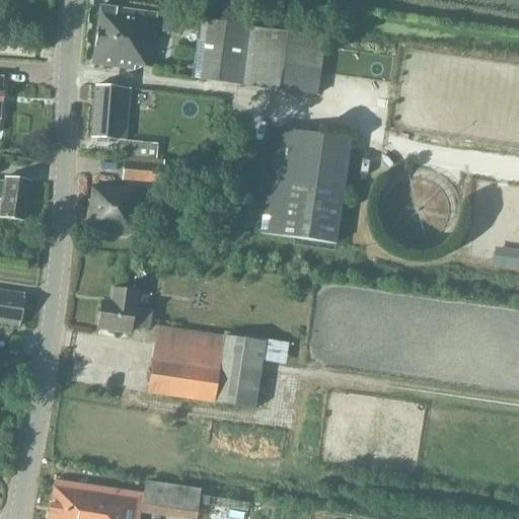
[(135,67),(151,69),(158,14),(101,6),(93,65),(134,70),(135,67)]
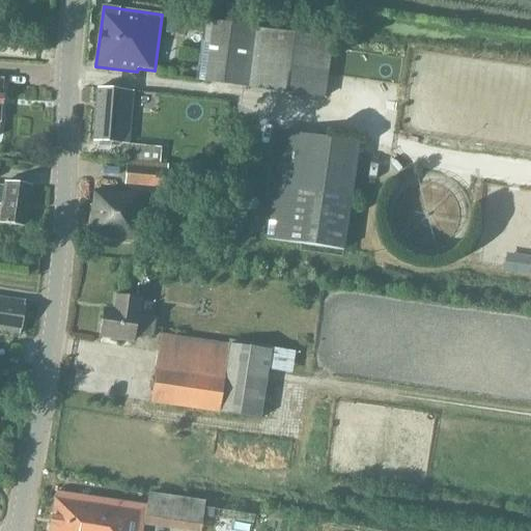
[(249,87),(257,28),(205,21),(197,80),(249,87)]
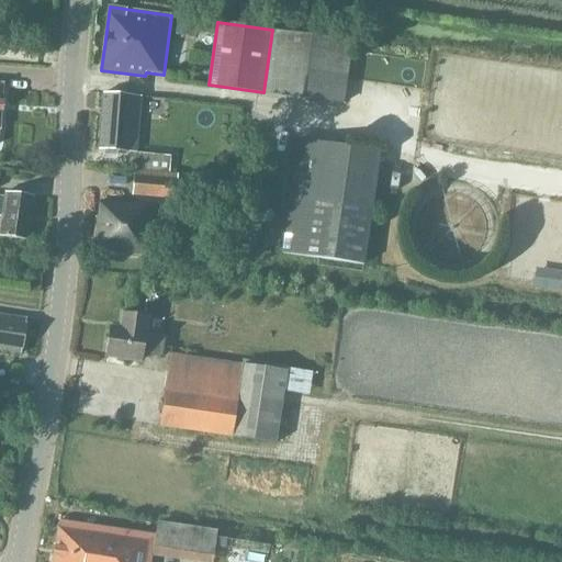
[(561,67),(448,54),(446,71),(451,72),(446,112),(480,115),(480,110),(505,113),(502,138),(561,145),(561,67)]
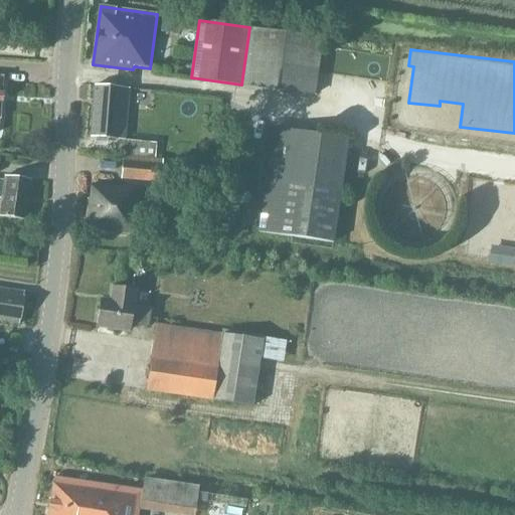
[(95,86),(91,138),(124,141),(125,141),(128,109),(121,109),(123,89),(95,86)]
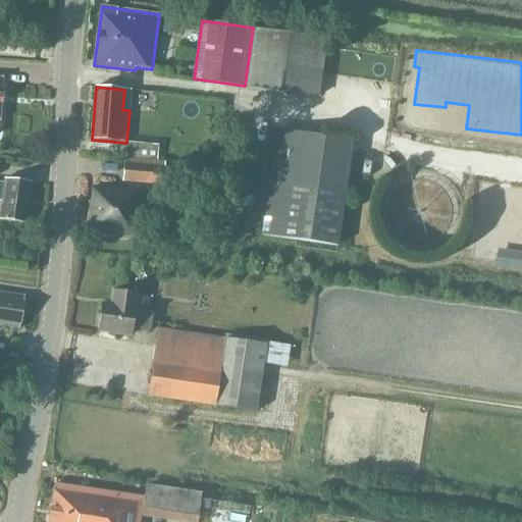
[(262,236),(336,246),(352,141),(277,129),(262,236)]
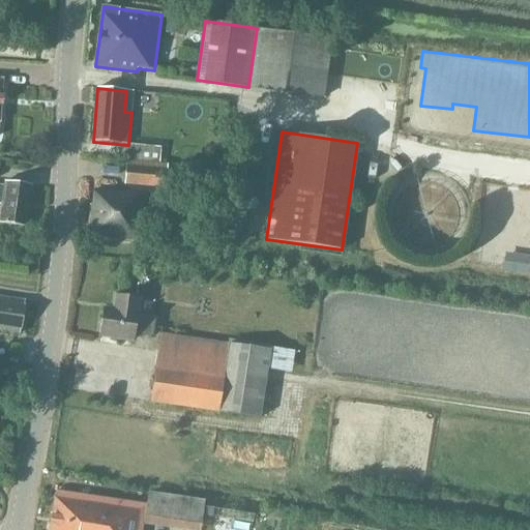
[(127,145),(126,163),(159,166),(160,148),(128,145),(127,145)]
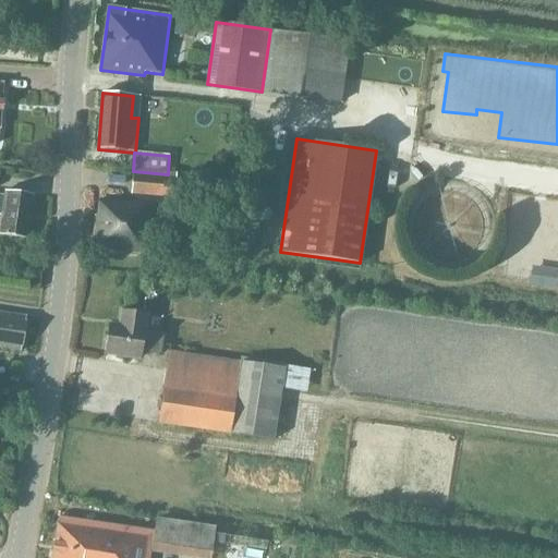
[(133,171),(131,194),(174,197),(177,174),(168,174),(133,171)]
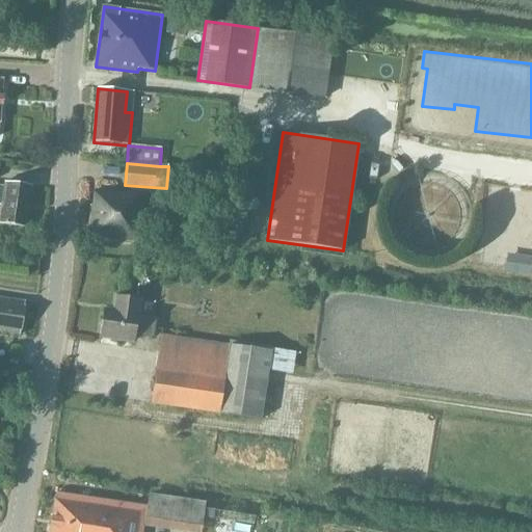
[(0,223),(26,228),(32,186),(6,183),(5,186),(0,185),(0,205),(3,206),(0,223)]
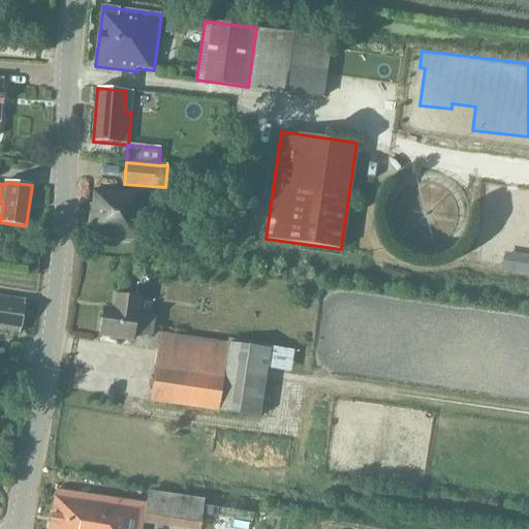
[(93,205),(90,205),(87,239),(107,241),(107,240),(138,243),(138,241),(129,240),(131,215),(141,216),(143,194),(94,190),(93,205)]
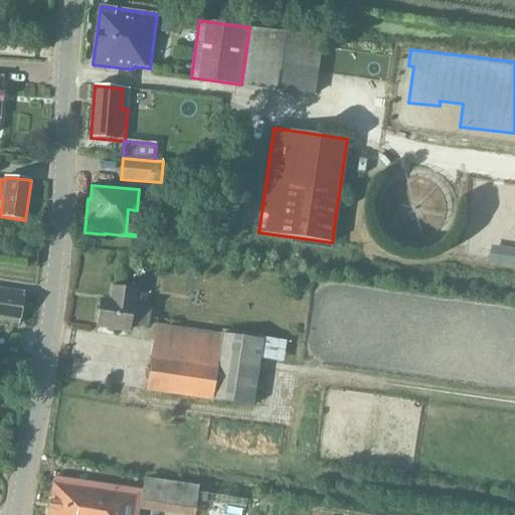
[(0,321),(20,324),(25,293),(0,288),(0,321)]
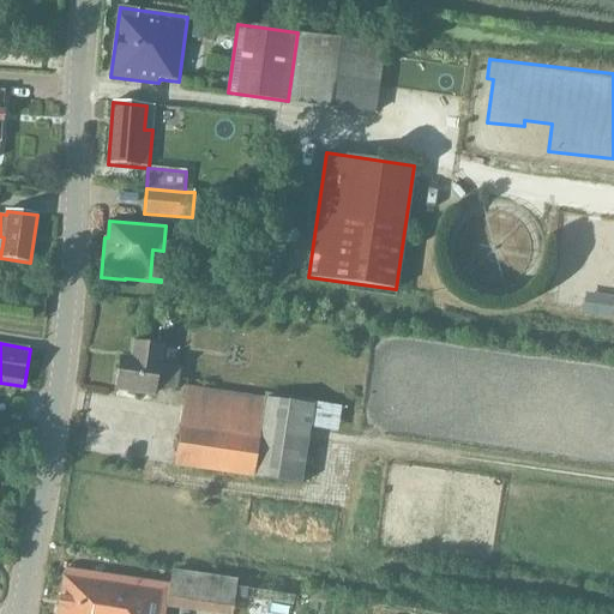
[(114,390),(155,395),(156,389),(176,391),(179,367),(158,363),(161,347),(133,343),(131,359),(119,357),(114,390)]
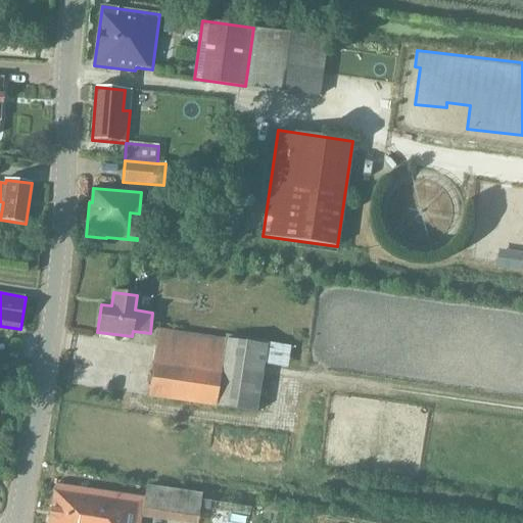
[(215,406),(225,339),(157,329),(148,396),(215,406)]
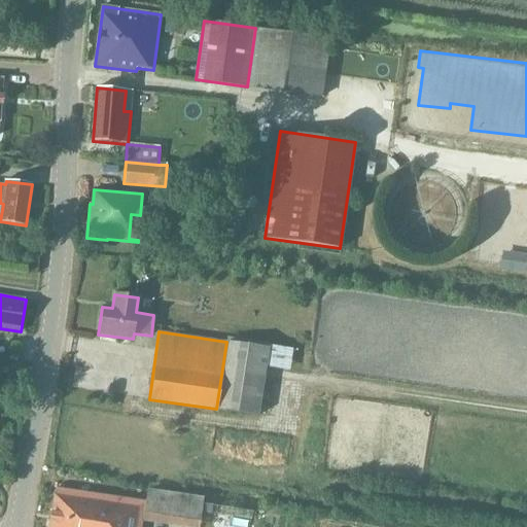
[(103,342),(101,353),(117,356),(119,345),(103,342)]
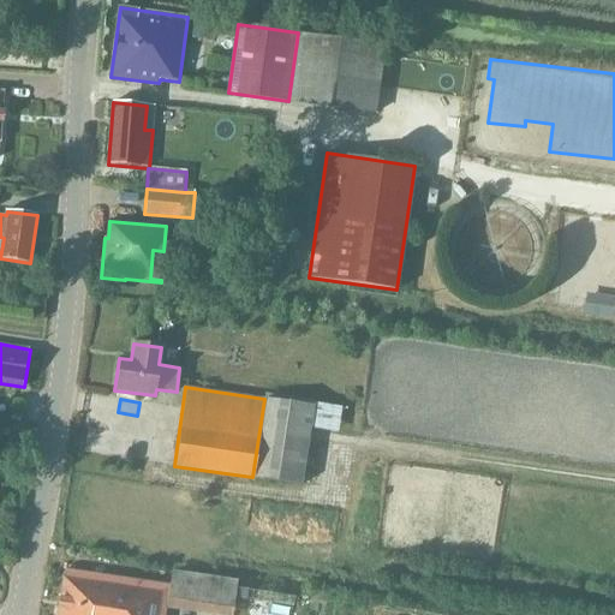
[(163,614),(168,586),(63,571),(55,614),(163,614)]
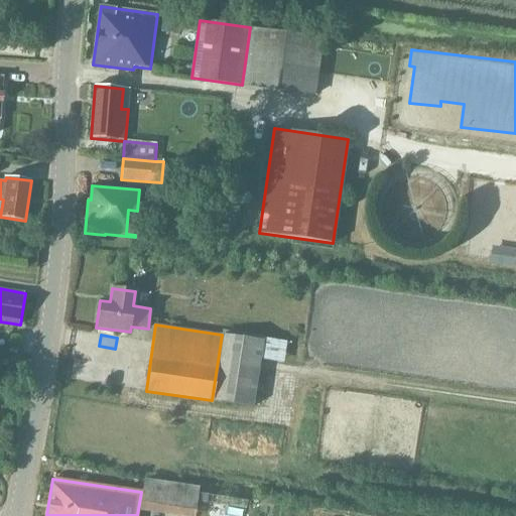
[(210,515),(243,515),(245,508),(212,504),(210,515)]
